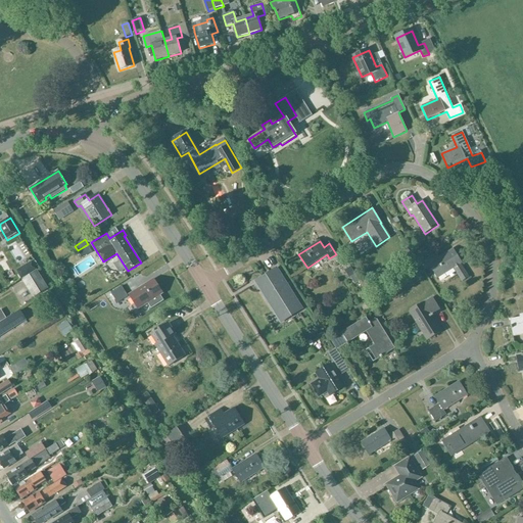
[(460,265),(462,264),(454,249),(429,265),(438,279),(454,269),(462,281),(468,278),(460,265)]
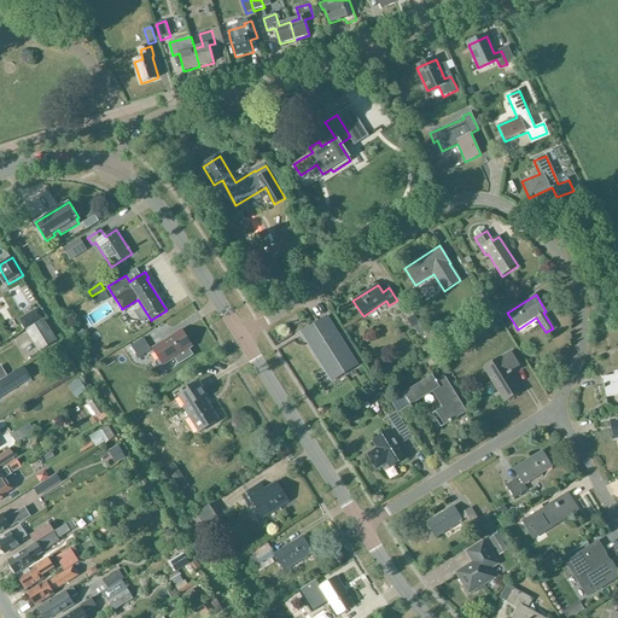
[(25,330),(44,319),(38,309),(19,320),(25,330)]
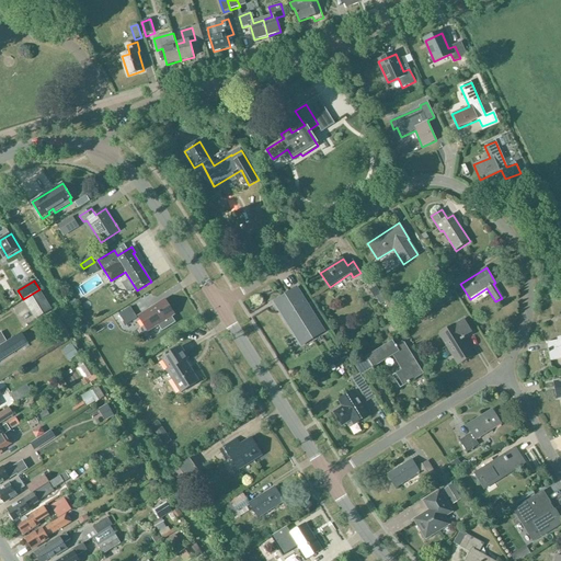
[(306,342),(323,331),(297,289),(289,295),(292,297),(288,299),(286,296),(277,302),(282,308),(278,309),(295,335),(299,332),(306,342)]
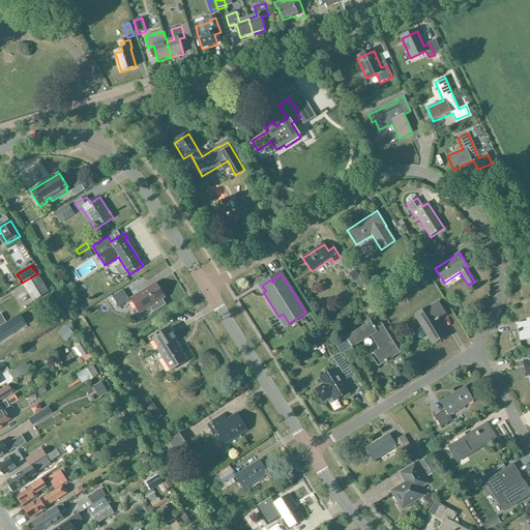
[(49,293),(38,274),(23,284),(34,302),(49,293)]
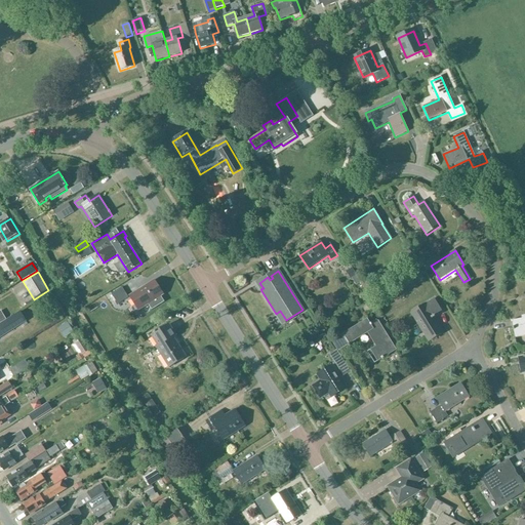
[(154,282),(130,296),(138,311),(148,305),(153,312),(165,304),(160,296),(162,295),(154,282)]
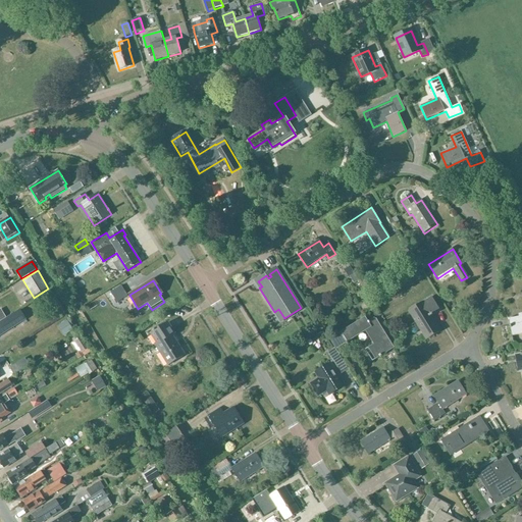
[(128,296),(121,285),(111,293),(117,303),(128,296)]
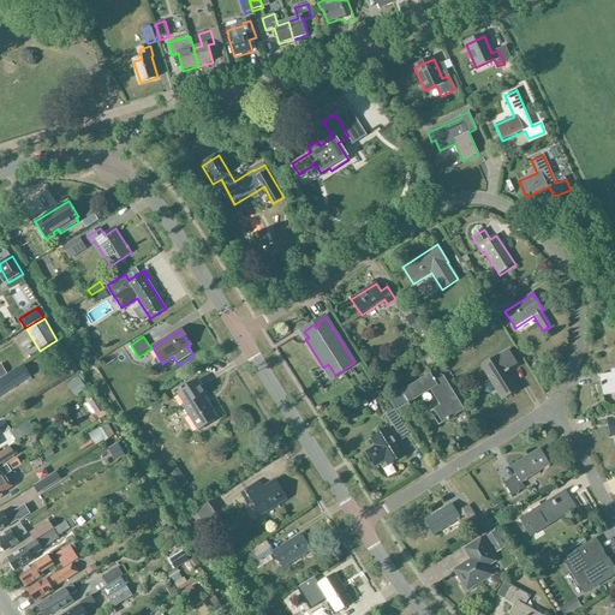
[(482,366),(502,400),(519,389),(508,371),(518,366),(509,352),(500,358),(499,357),(482,366)]
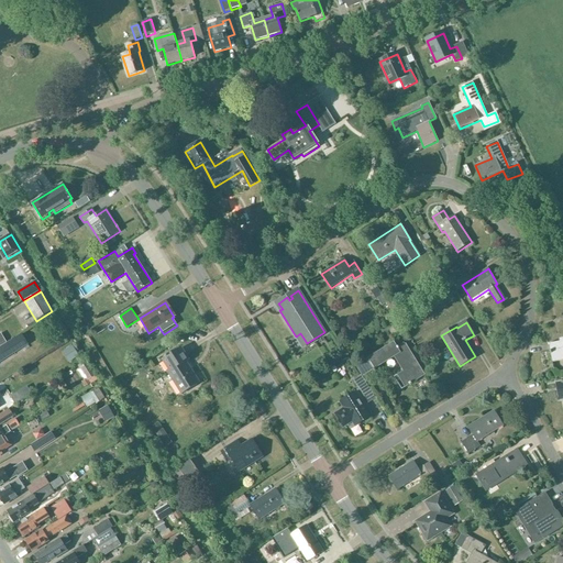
[(0,362),(21,350),(14,339),(0,348),(0,362)]
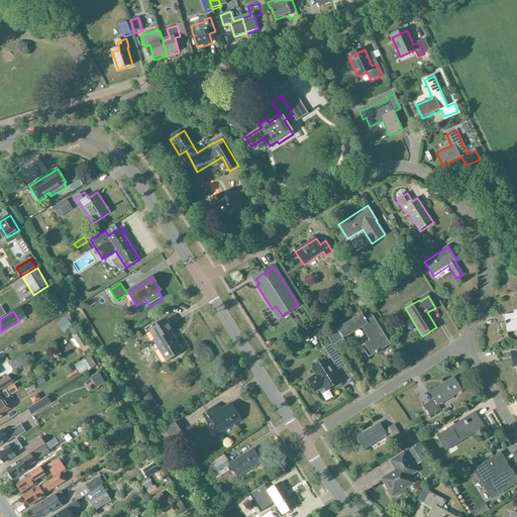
[(516,313),(503,316),(506,333),(516,330),(516,313)]
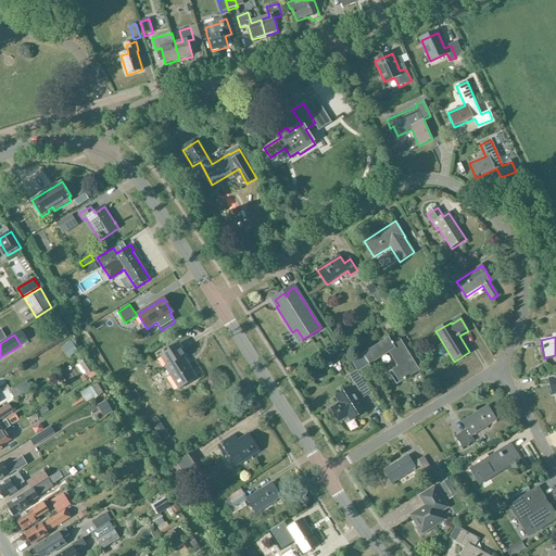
[(419,370),(401,340),(394,344),(390,338),(364,354),(370,365),(391,352),(400,366),(393,370),(401,382),(419,370)]
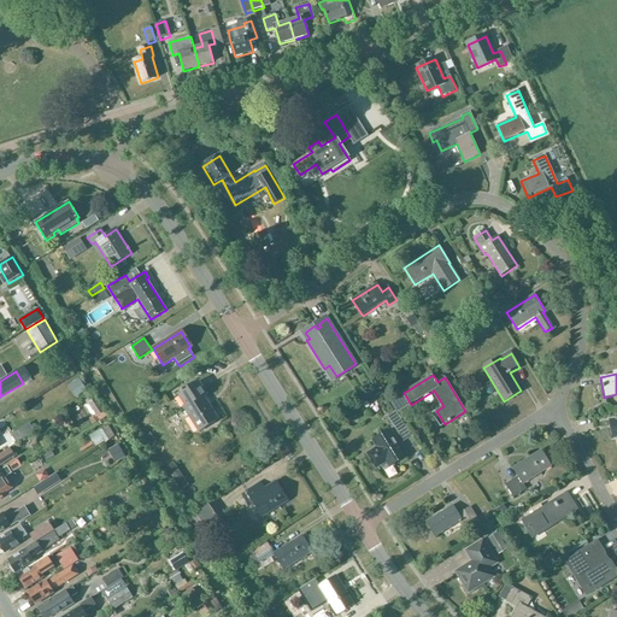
[(218,419),(204,397),(207,394),(199,382),(178,394),(187,407),(184,409),(199,432),(218,419)]
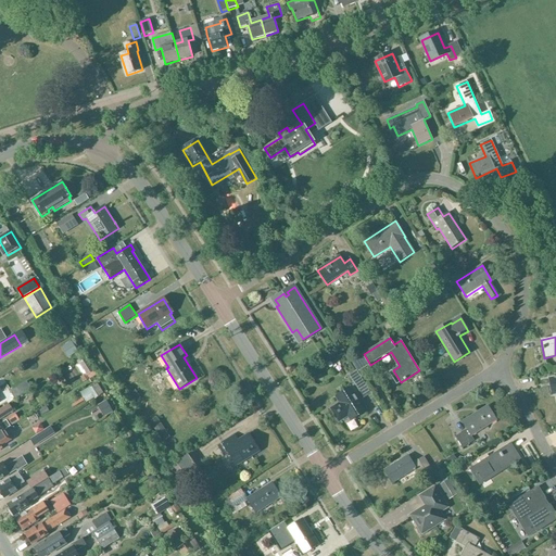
[(86,375),(87,376),(96,371),(87,356),(78,361),(86,375)]
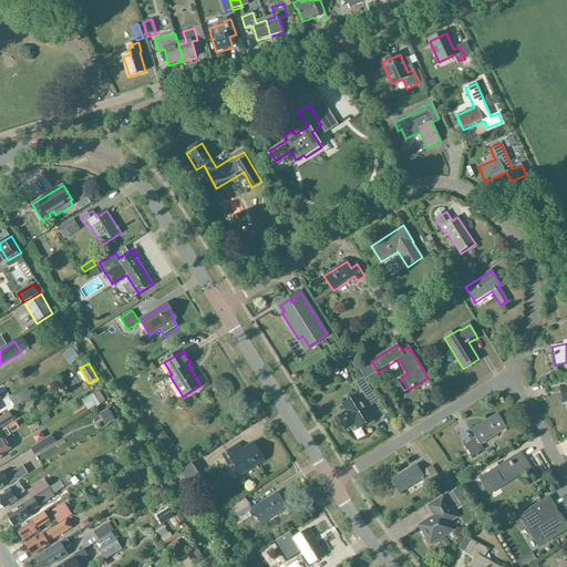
[(371,405),(378,401),(363,379),(356,383),(362,393),(363,392),(371,405)]
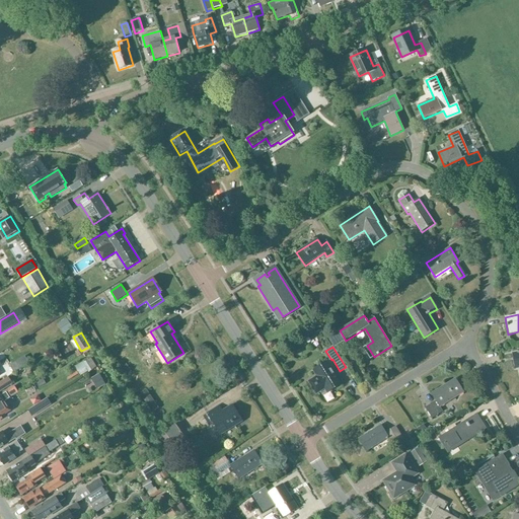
[(91,359),(85,362),(84,361),(74,367),(80,376),(96,367),(91,359)]
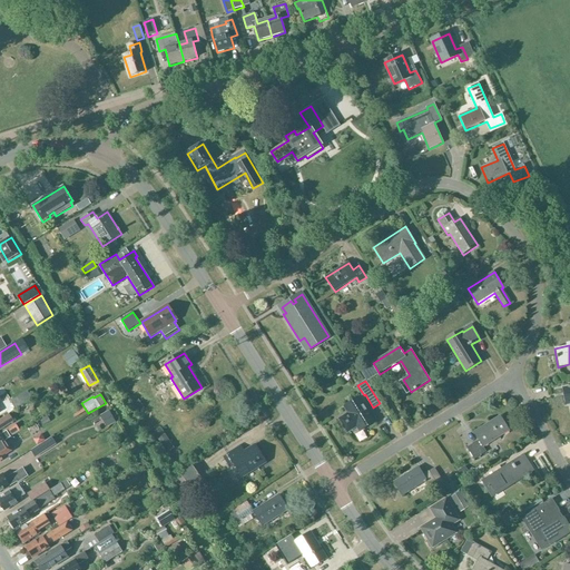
[(349,413),(340,420),(341,422),(341,423),(343,425),(344,426),(347,432),(357,426),(360,431),(376,421),(361,396),(345,406),(349,413)]
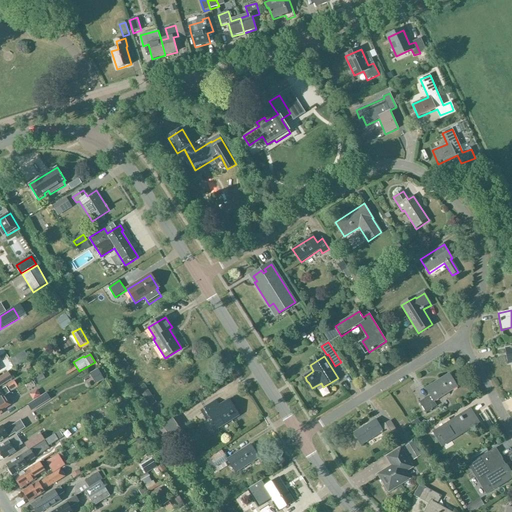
[(90,373),(96,384),(104,380),(99,369),(90,373)]
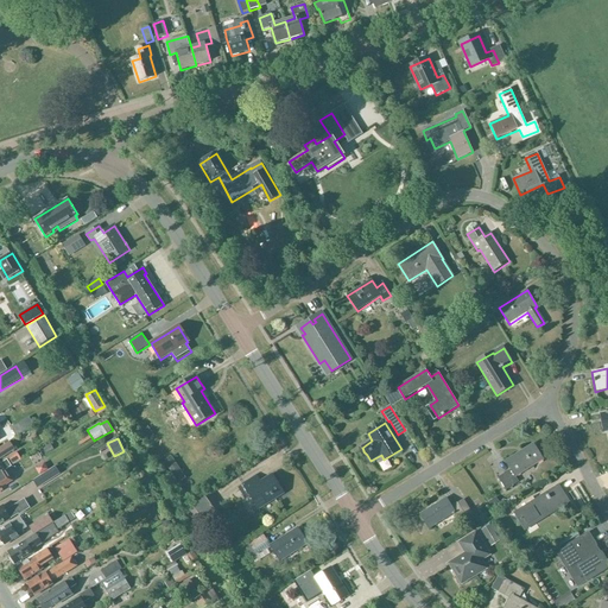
[(0,457),(14,449),(11,442),(0,449),(0,457)]
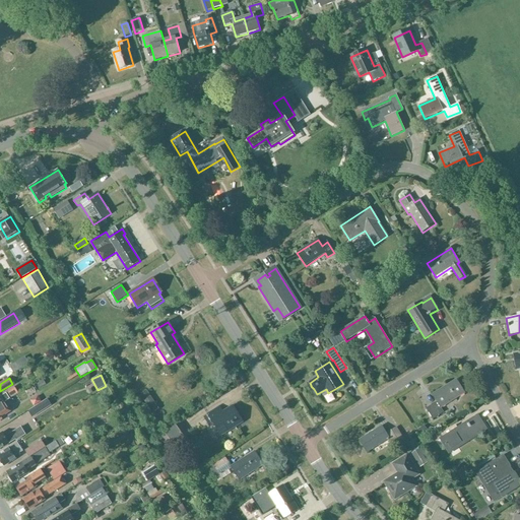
[(433,394),(438,402),(427,409),(433,419),(444,412),(442,408),(465,394),(456,380),(433,394)]
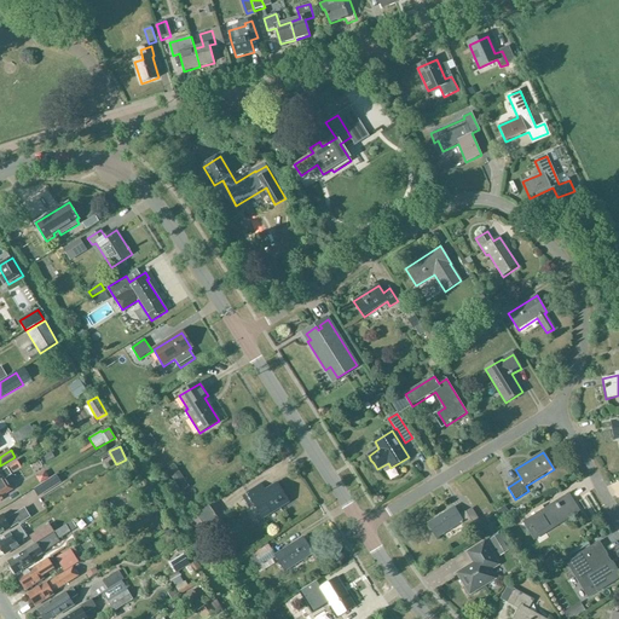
[(18,460),(9,466),(13,474),(23,468),(18,460)]
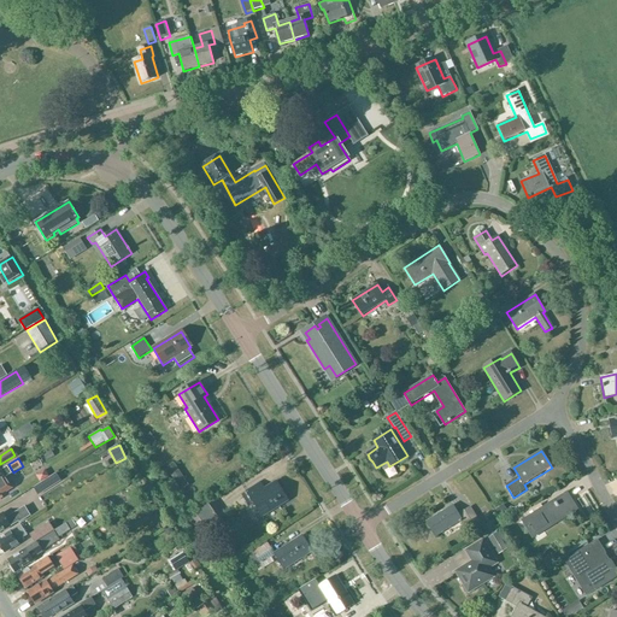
[(174,463),(166,468),(181,489),(188,485),(174,463)]
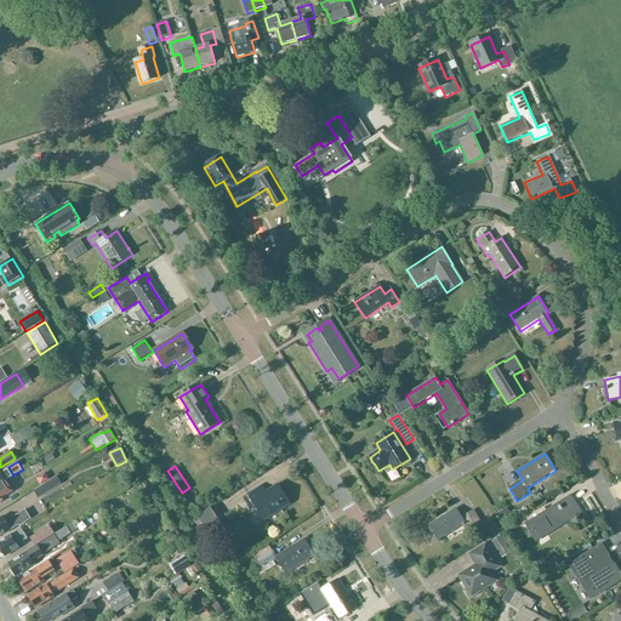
[(0,483),(12,477),(7,471),(1,474),(0,472),(0,483)]
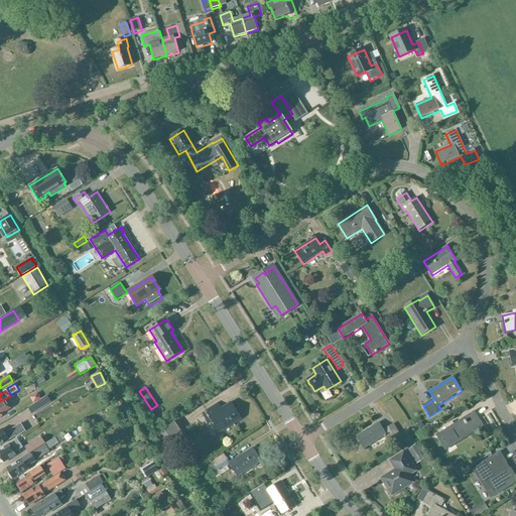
[(37,393),(30,398),(33,403),(40,399),(37,393)]
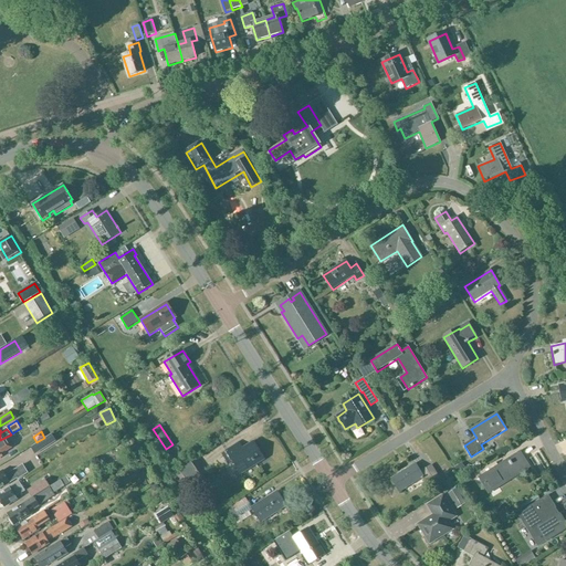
[(11,435),(0,440),(0,458),(2,457),(1,456),(11,449),(6,438),(11,435)]
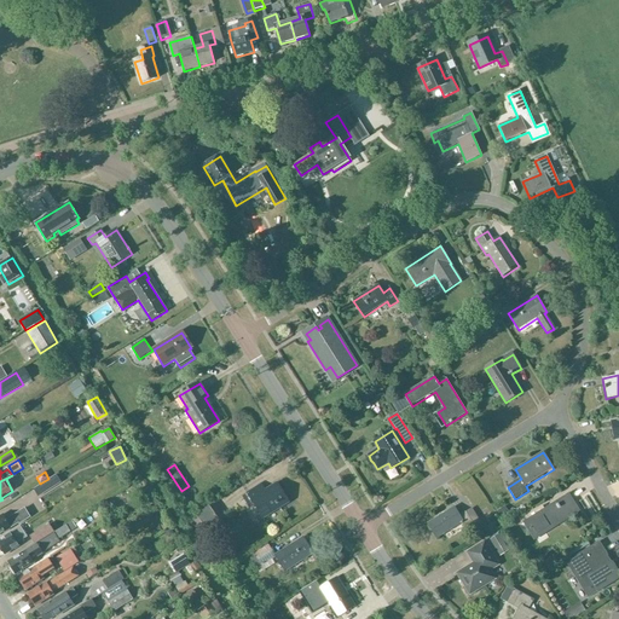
[(56,475),(34,490),(39,497),(62,484),(56,475)]
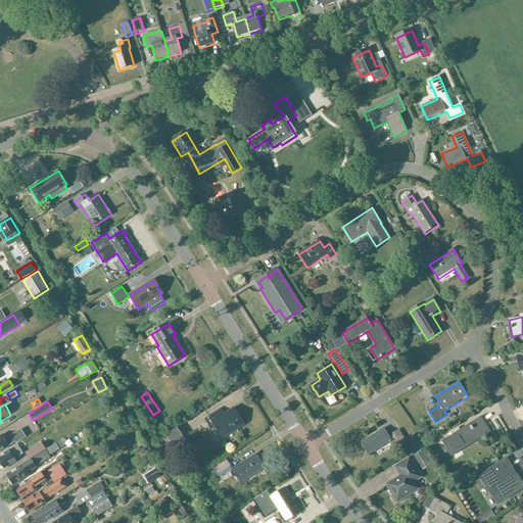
[(244,425),(234,409),(224,415),(221,409),(208,417),(222,438),(244,425)]
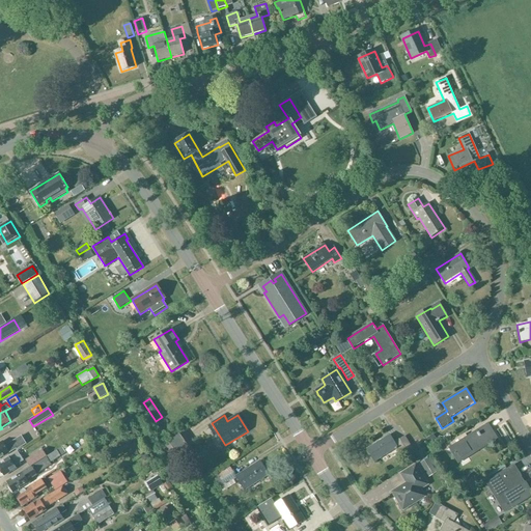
[(490,422),(482,426),(451,446),(459,458),(467,453),(469,455),(482,447),(499,437),(490,422)]
